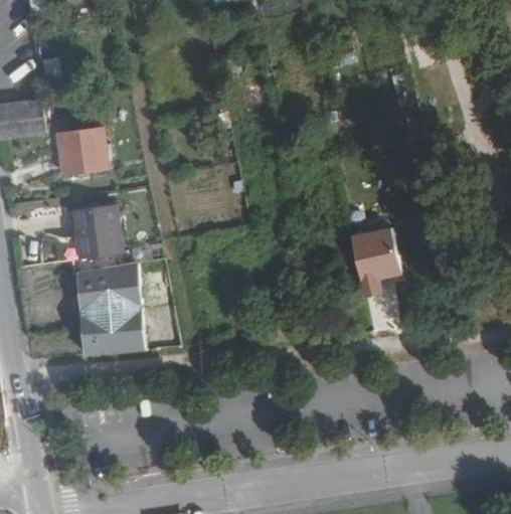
[(79,7),(77,0),(26,0),(29,15),(79,7)]
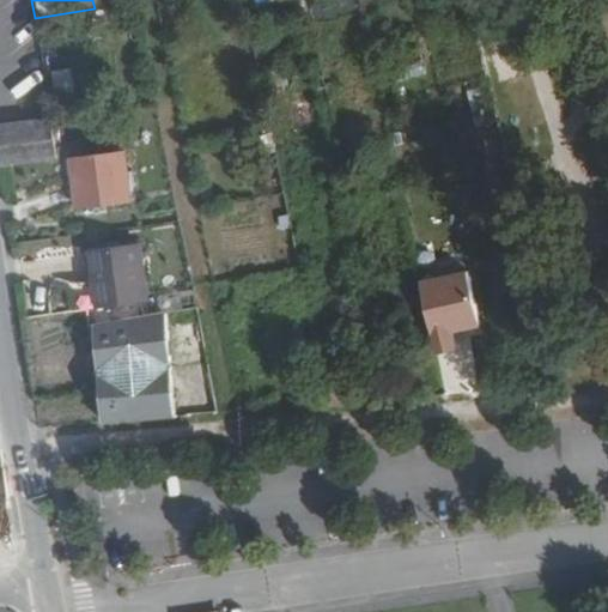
[(64,71),(46,71),(46,95),(64,95),(64,71)]
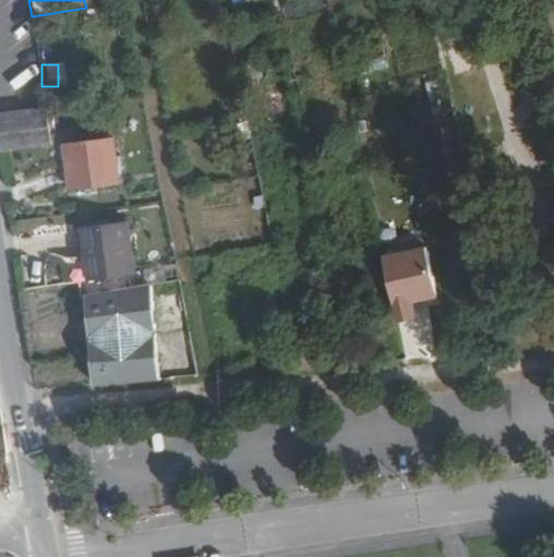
[(0,150),(48,144),(43,110),(43,108),(0,113),(0,150)]
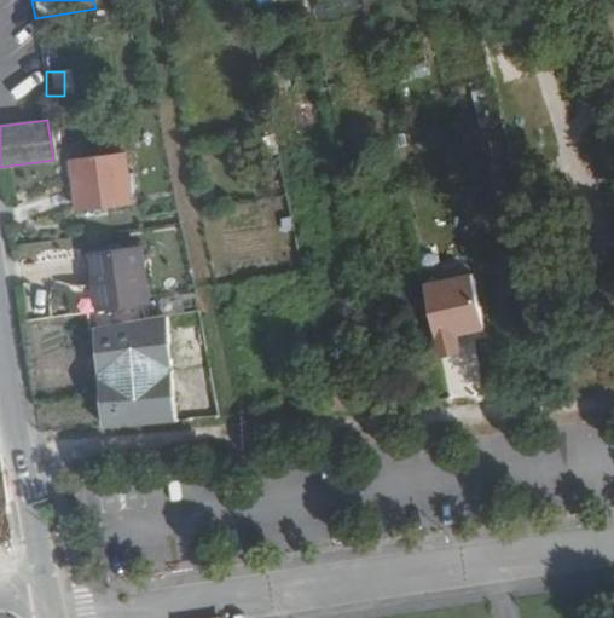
[(74,212),(129,204),(122,151),(67,160),(74,212)]
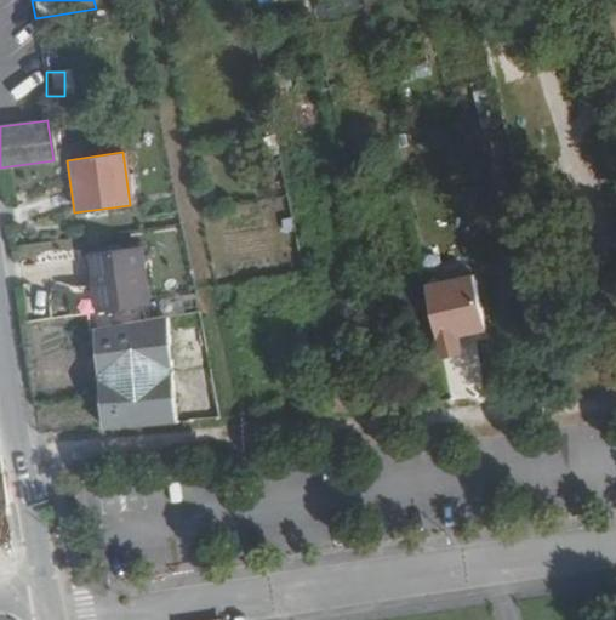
[(147,306),(138,246),(85,254),(93,313),(147,306)]
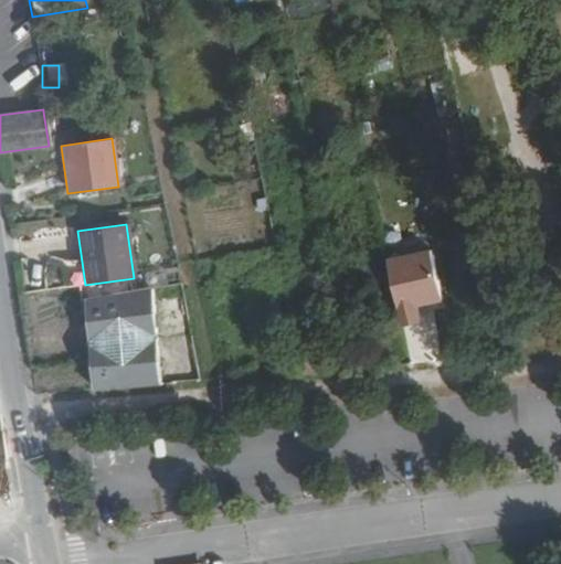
[(143,273),(145,288),(173,284),(171,268),(143,273)]
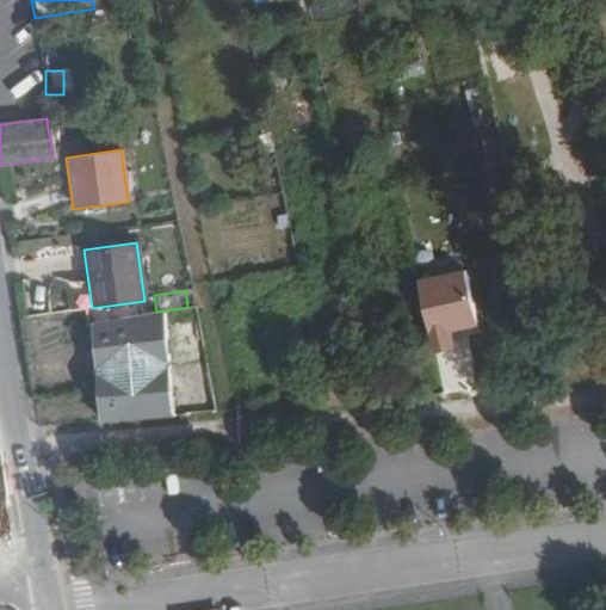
[(166,367),(161,313),(90,324),(94,374),(94,375),(166,367)]
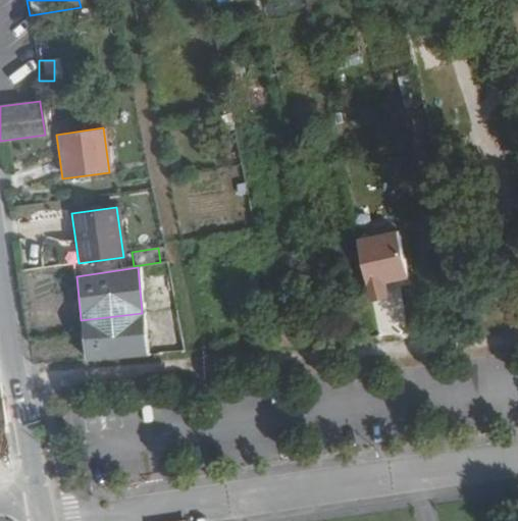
[(85,362),(146,357),(142,313),(81,320),(85,362)]
